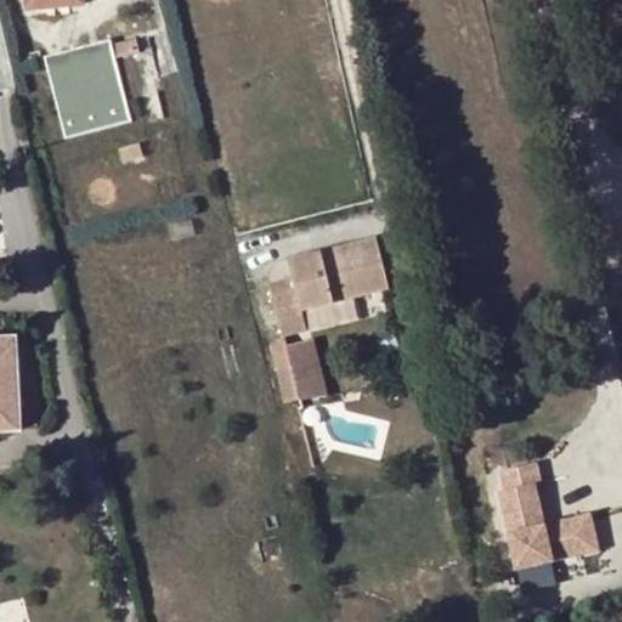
[(116,57),(112,45),(111,40),(43,57),(63,139),(131,120),(116,57)]
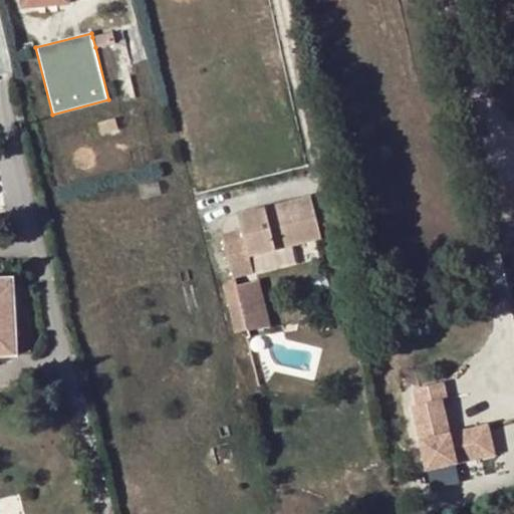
[(111,33),(102,34),(105,44),(113,42),(111,33)]
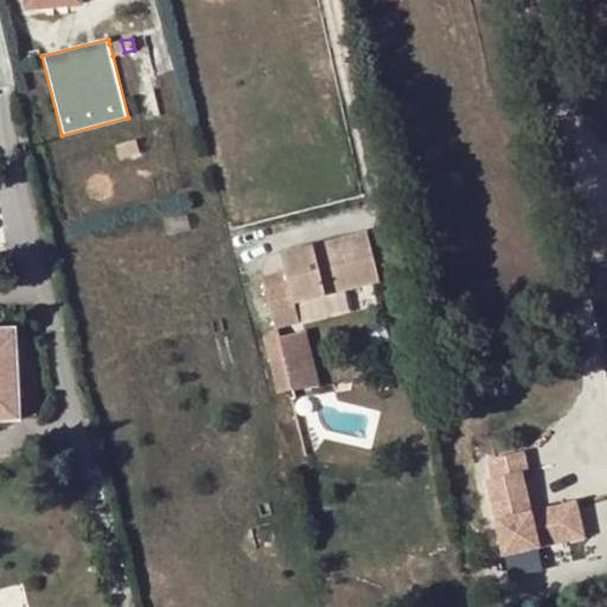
[(121,40),(109,44),(113,56),(125,52),(121,40)]
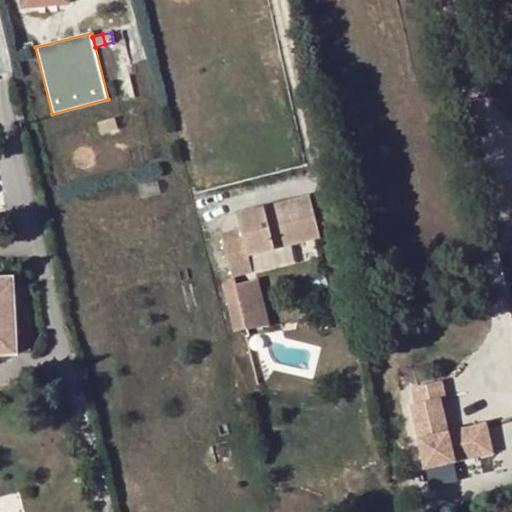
[(137,72),(126,75),(133,97),(143,94),(137,72)]
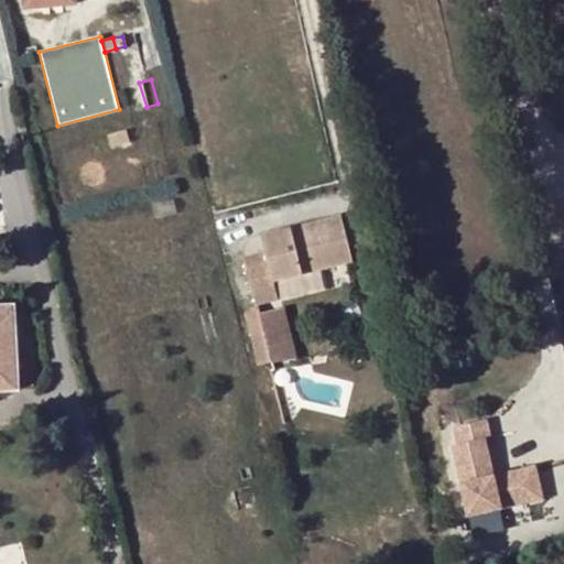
[(126,129),(108,134),(111,145),(129,141),(126,129)]
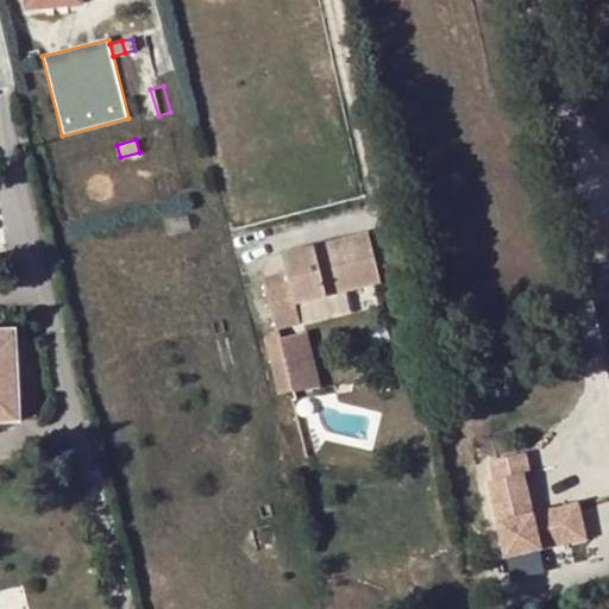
[(352,233),(363,282),(378,277),(366,230),(352,233)]
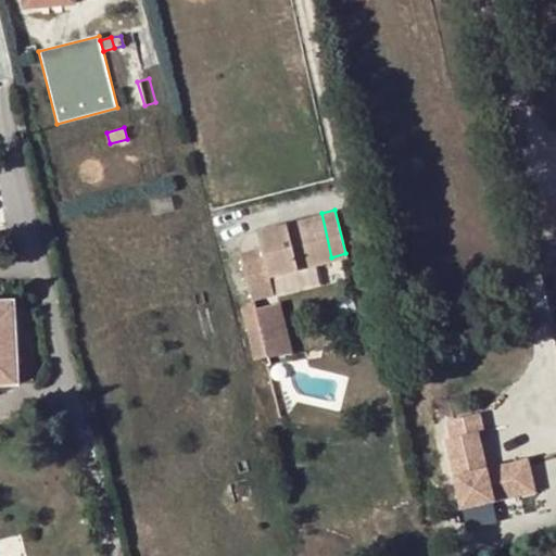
[(268,274),(331,257),(321,213),(253,230),(256,242),(261,258),(242,263),(250,295),(272,290),(268,274)]
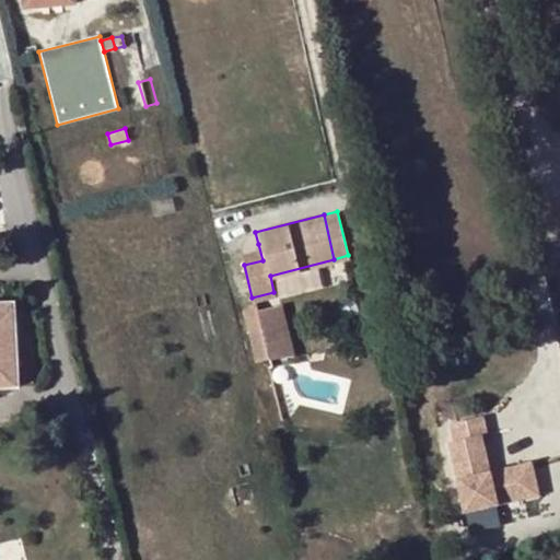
[(241,248),(244,265),(263,260),(258,244),(241,248)]
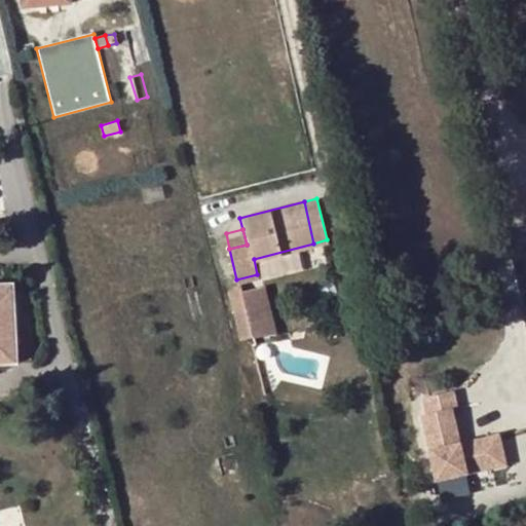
[(275,331),(263,284),(239,291),(251,336),(275,331)]
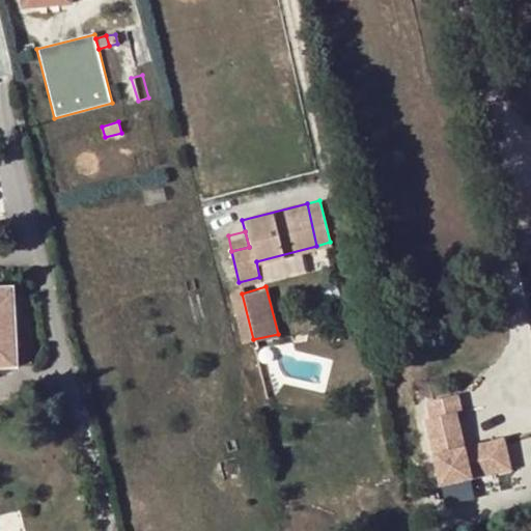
[(0,365),(15,365),(14,348),(18,348),(17,302),(11,302),(10,287),(0,287),(0,365)]
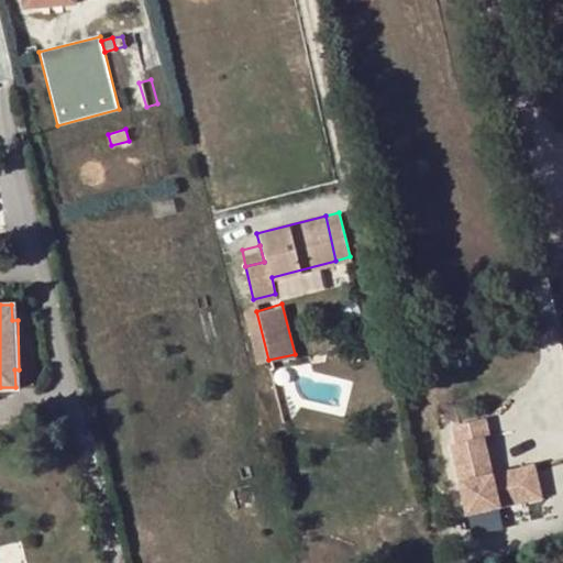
[(545,499),(539,461),(496,467),(487,417),(452,422),(466,511),(545,499)]
